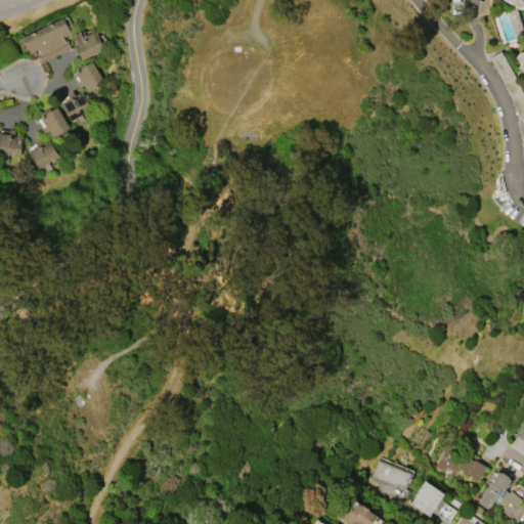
[(22,38),(62,17),(71,33),(62,37),(64,41),(67,40),(71,48),(42,62),(38,54),(40,53),(38,49),(30,53),(22,38)]
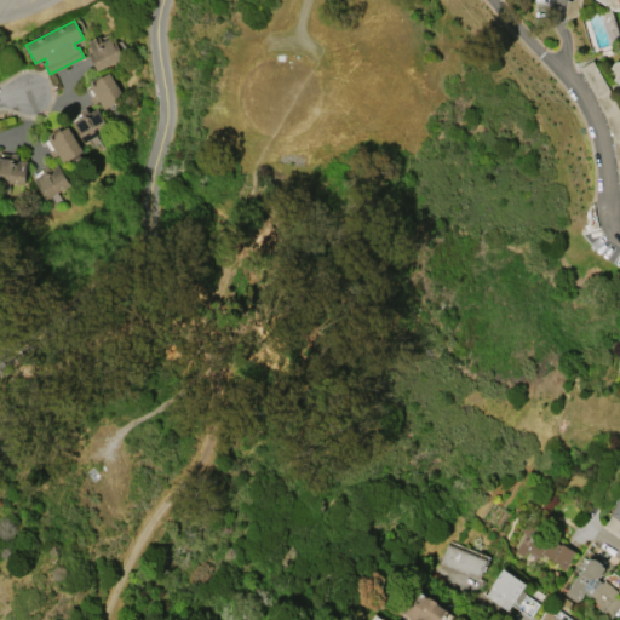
[(122,57),(97,70),(86,47),(90,46),(87,41),(98,36),(102,41),(110,38),(112,39),(114,39),(122,57)]
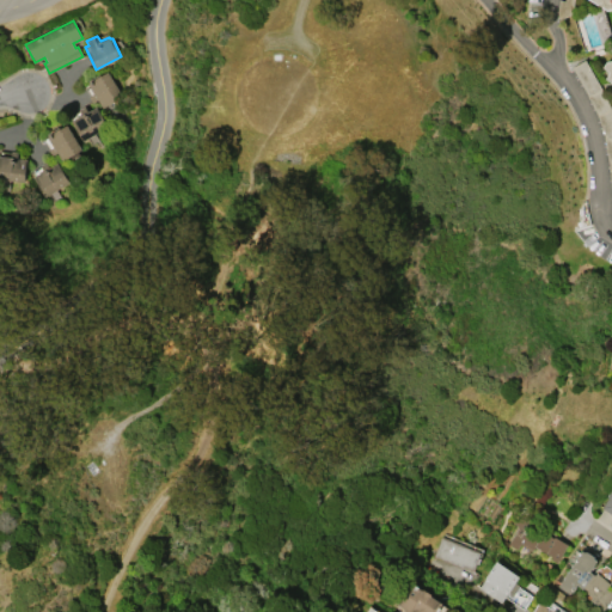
[(593,67),(597,60),(611,54),(611,105),(610,104),(611,102),(611,96),(606,92),(607,87),(605,79),(597,78),(599,73),(599,71),(593,67)]
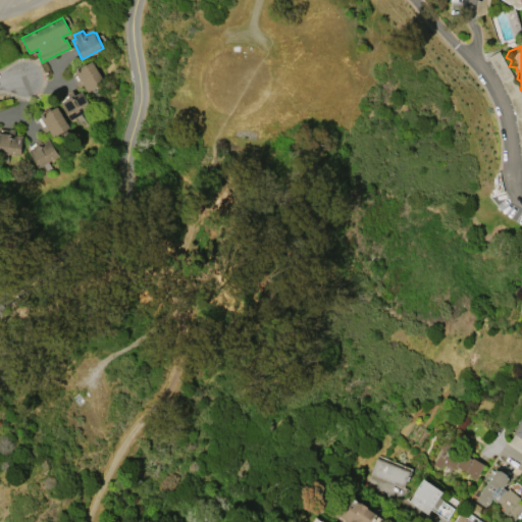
[(91,60),(104,82),(87,92),(83,85),(79,88),(74,83),(80,80),(74,71),(75,70),(74,68),(83,63),(84,65),(91,60)]
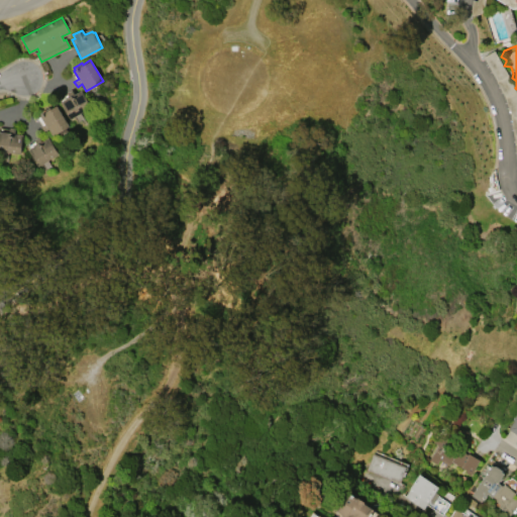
[(91,107),(70,119),(60,102),(69,97),(66,93),(71,90),(74,94),(80,90),(91,107)]
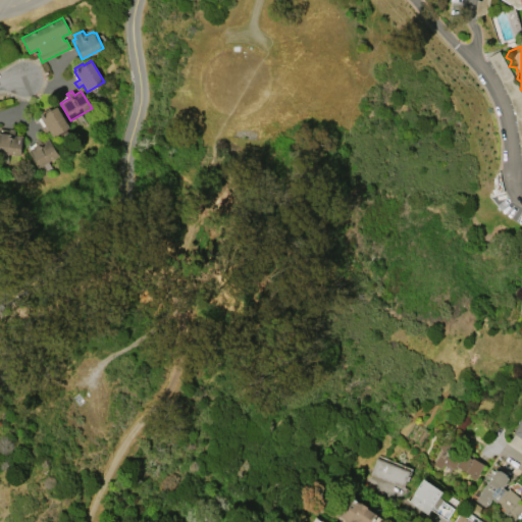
[(57,106),(69,127),(66,129),(67,132),(61,136),(60,134),(53,138),(48,131),(44,133),(41,127),(45,125),(40,116),(41,115),(40,114),(49,108),(50,110),(57,106)]
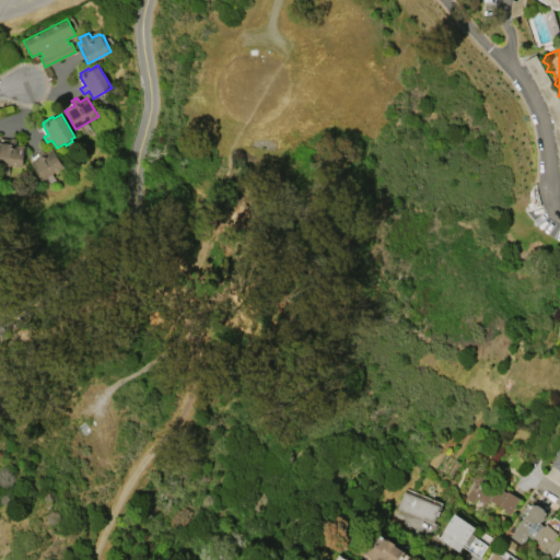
[(22,166),(0,164),(0,142),(9,143),(10,139),(15,139),(15,144),(24,146),(22,166)]
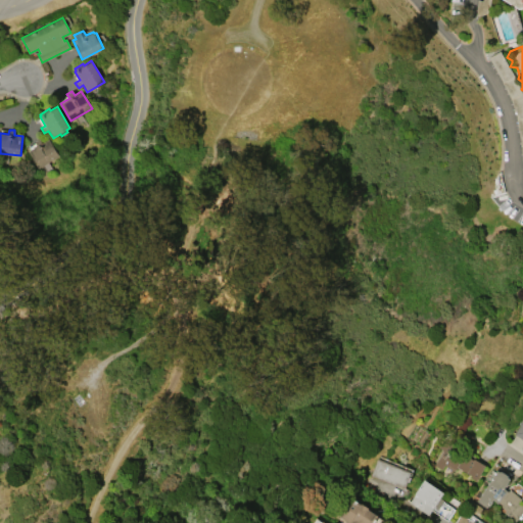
[(58,156),(37,169),(27,151),(36,146),(34,141),(39,138),(42,143),(48,139),(58,156)]
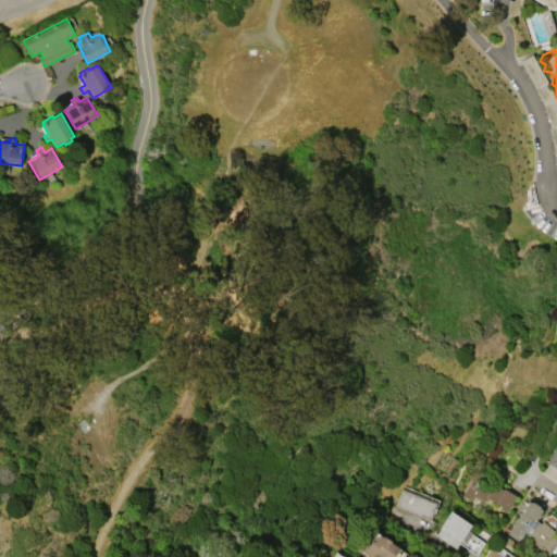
[(556,443),(556,469),(546,462),(553,453),(552,452),(556,443)]
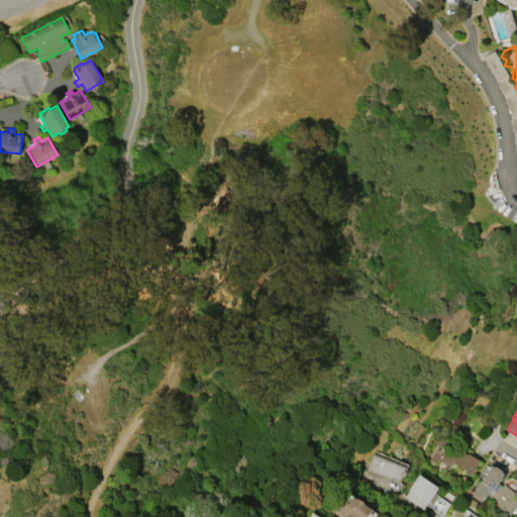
[(428,460),(436,444),(432,442),(436,434),(443,438),(442,440),(468,454),(468,453),(479,459),(470,476),(464,473),(466,470),(450,461),(448,464),(438,459),(435,464),(428,460)]
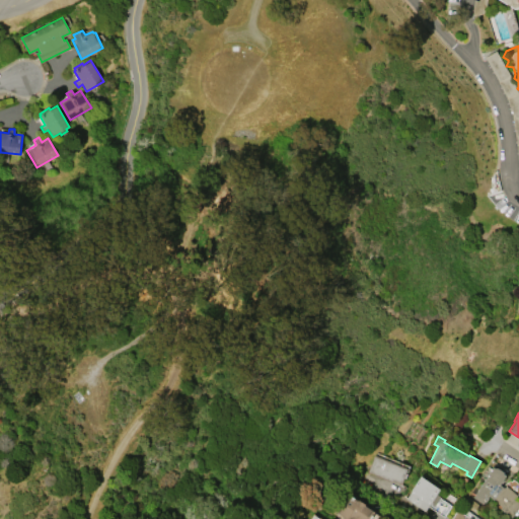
[(373,454),(406,467),(400,483),(392,479),(391,482),(366,471),(373,454)]
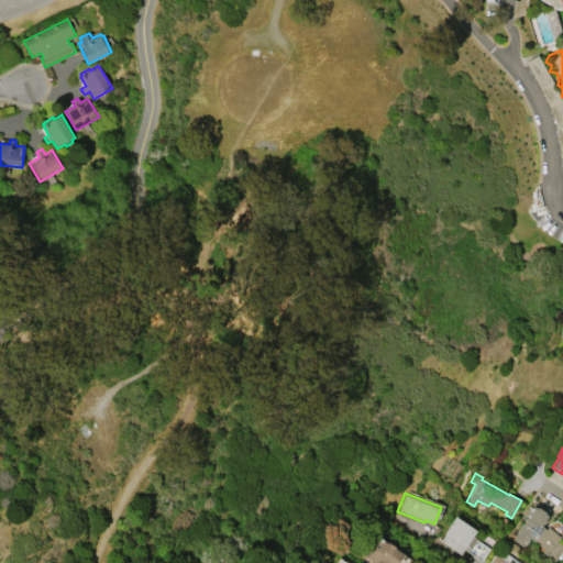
[(531,539),(531,540),(530,539),(526,545),(525,544),(523,547),(512,539),(534,506),(537,508),(538,506),(539,507),(547,511),(547,512),(547,514),(549,516),(545,520),(547,520),(544,523),(544,522),(542,526),(547,529),(549,527),(561,537),(558,541),(562,544),(562,549),(553,562),(541,551),(543,549),(531,539)]
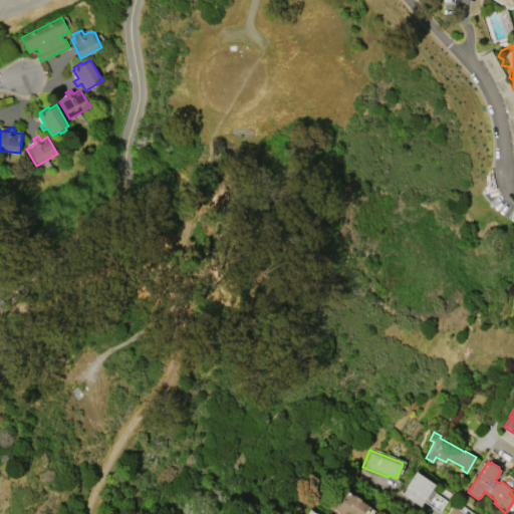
[(417,471),(436,484),(432,489),(436,491),(429,501),(426,499),(420,507),(401,494),(417,471)]
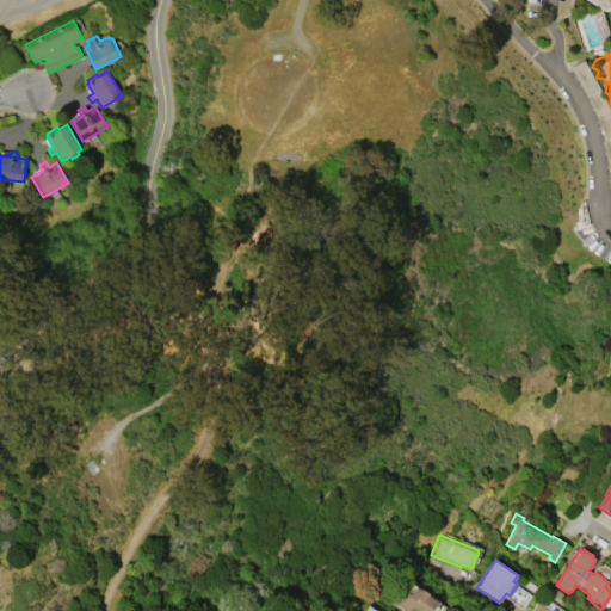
[(395,603),(408,581),(421,588),(421,587),(430,593),(430,594),(442,602),(434,610),(401,610),(403,608),(395,603)]
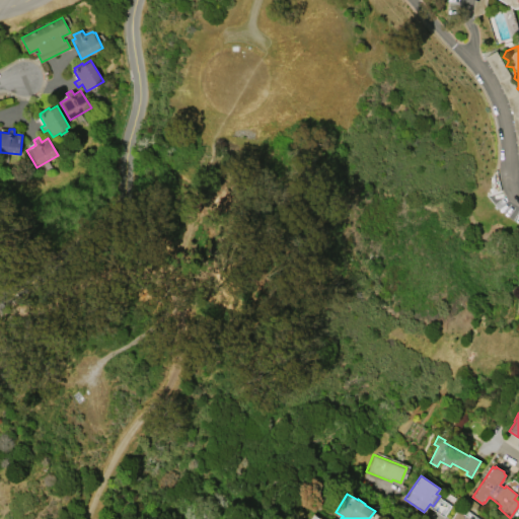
[(475,518),(458,508),(451,518),(475,518)]
